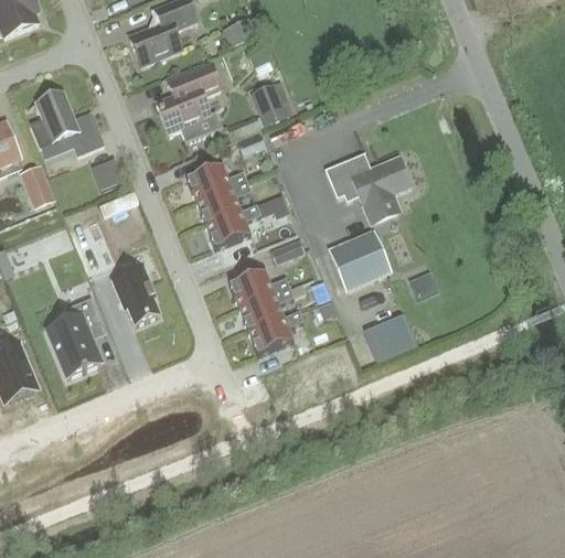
[(38,3),(36,0),(0,0),(0,33),(2,32),(4,36),(39,22),(32,6),(38,3)]
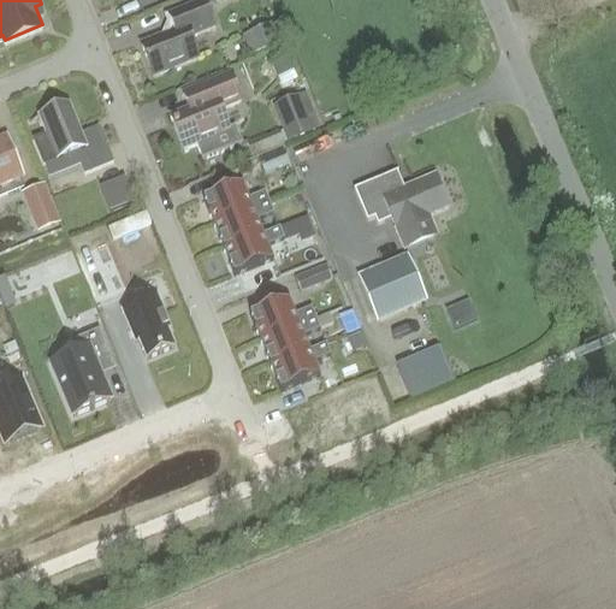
[(215,22),(206,0),(189,0),(169,9),(175,25),(141,40),(154,71),(199,53),(190,33),(215,22)]
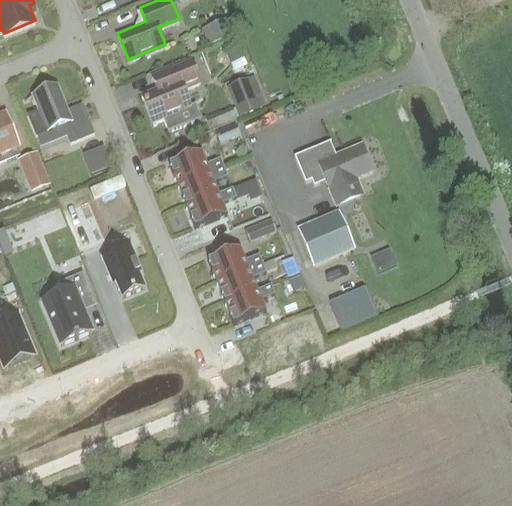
[(229,18),(202,29),(208,45),(224,38),(235,34),(229,18)]
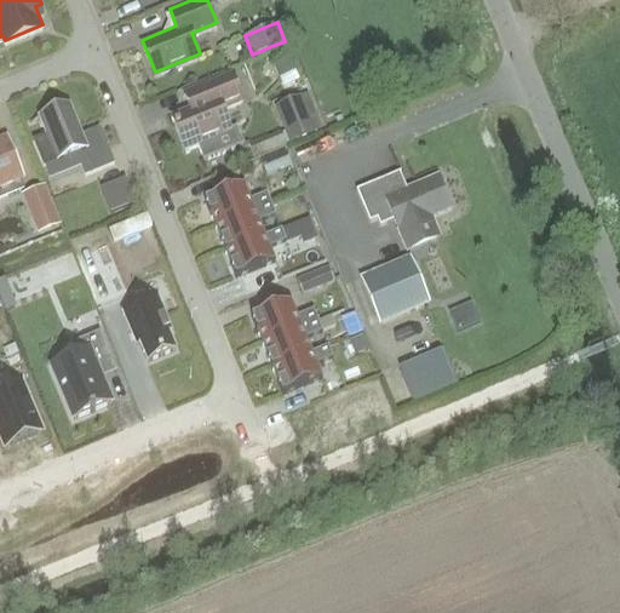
[(291,39),(285,41),(271,46),(281,72),(300,63),(291,39)]
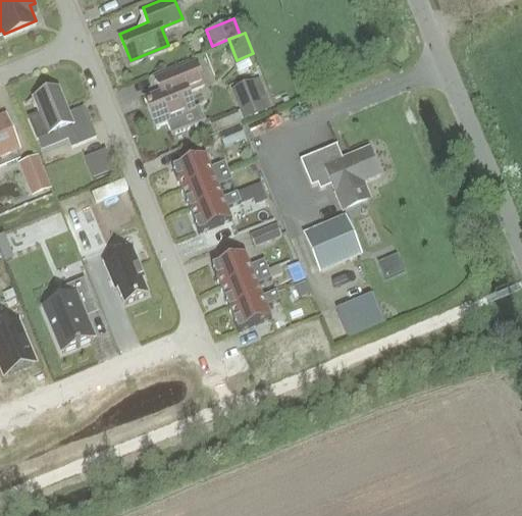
[(144,94),(156,122),(167,118),(172,131),(206,117),(199,102),(194,104),(187,89),(204,82),(195,58),(155,74),(160,88),(144,94)]
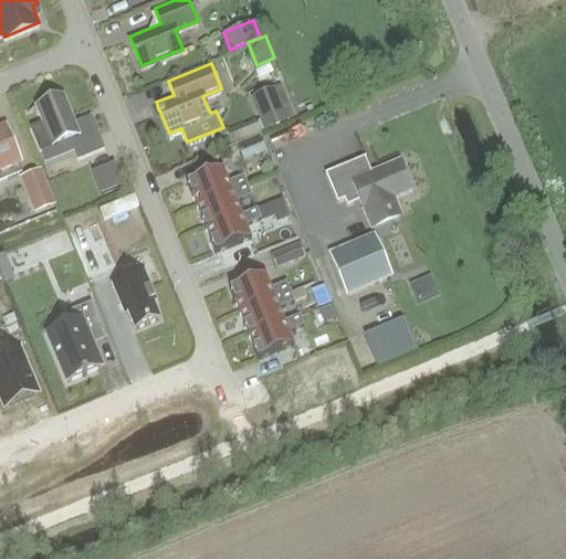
[(250,96),(264,129),(294,117),(280,84),(250,96)]
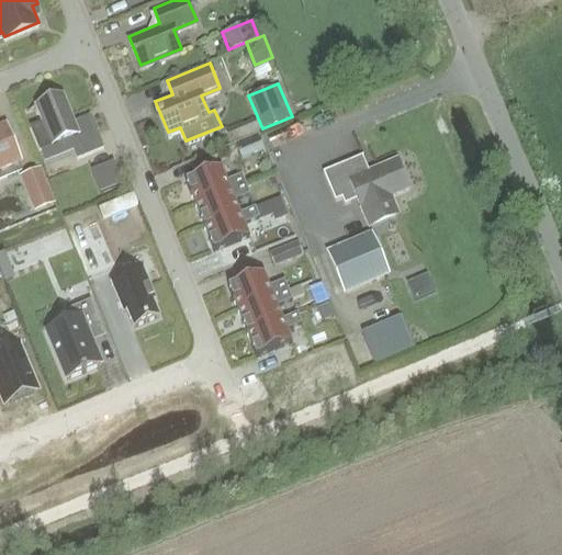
[(74,117),(63,90),(35,101),(43,119),(31,123),(41,146),(69,134),(77,155),(103,144),(90,111),(74,117)]
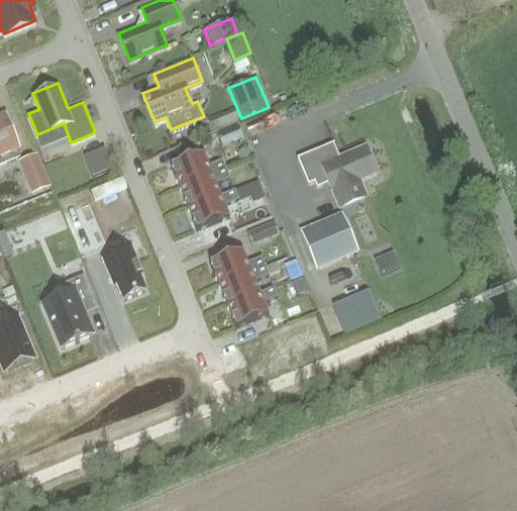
[(238,118),(234,108),(207,119),(211,129),(238,118)]
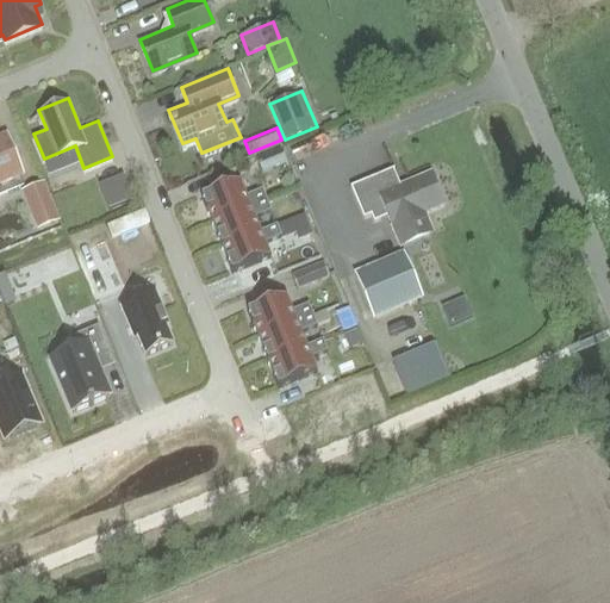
[(0,175),(20,168),(6,134),(0,135),(0,175)]
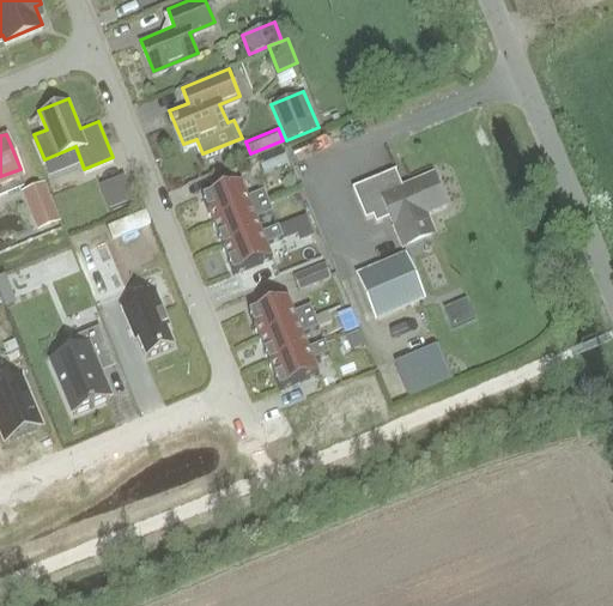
[(262,164),(286,153),(281,144),(258,153),(262,164)]
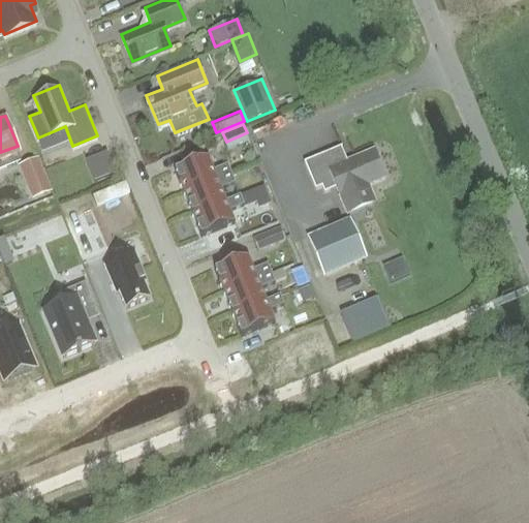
[(226,142),(227,144),(248,135),(247,132),(226,142)]
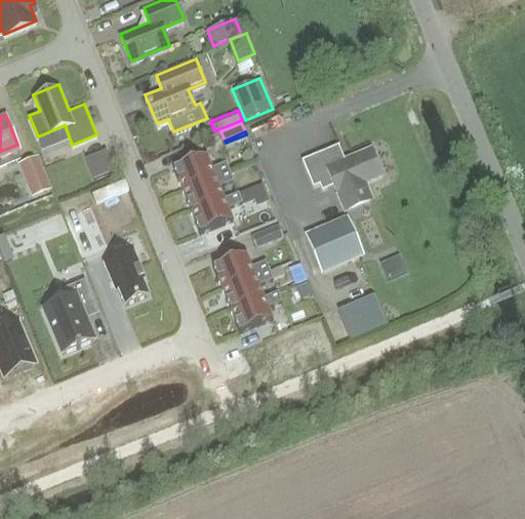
[(365,180),(382,172),(371,146),(345,157),(338,143),(339,142),(338,141),(301,157),(313,184),(320,181),(322,187),(333,182),(345,208),(372,197),(365,180)]
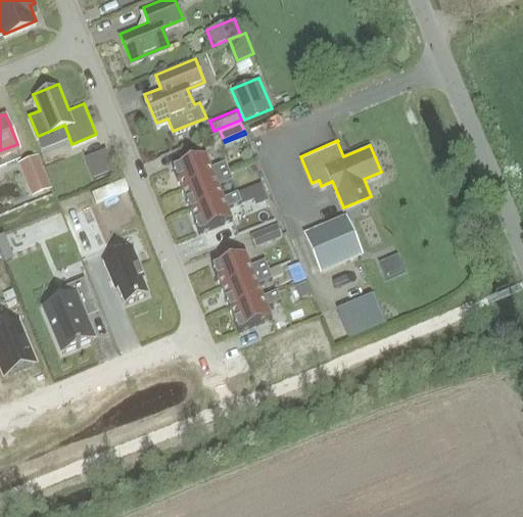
[(105,146),(86,154),(93,175),(113,167),(105,146)]
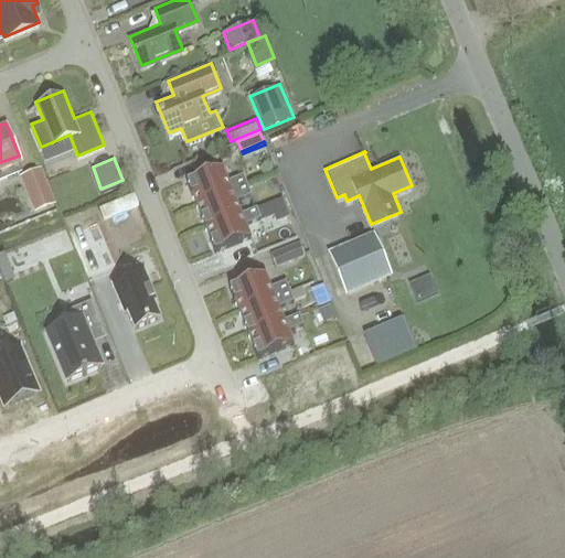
[(56,199),(41,163),(19,172),(34,208),(56,199)]
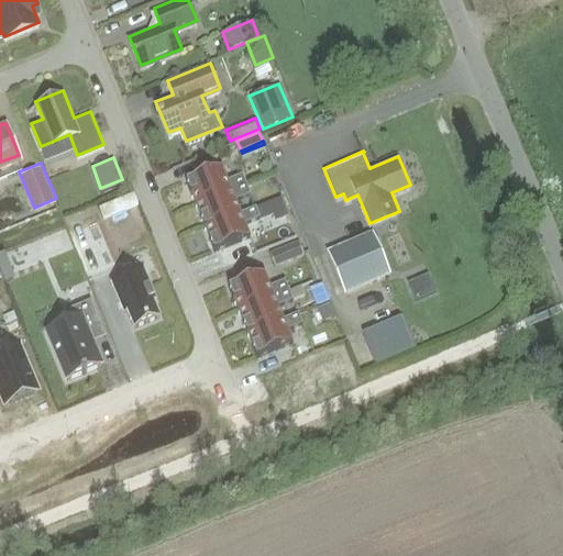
[(196,200),(246,180),(242,170),(228,176),(222,163),(186,177),(196,200)]
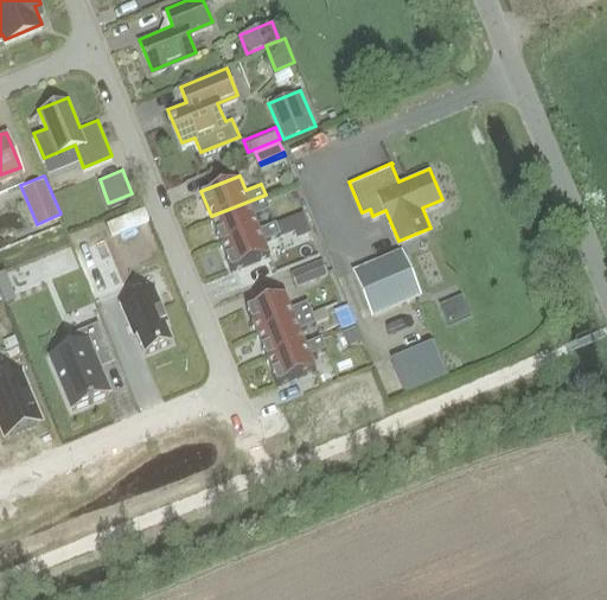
[(270,205),(266,195),(211,216),(221,242),(260,225),(254,211),(270,205)]
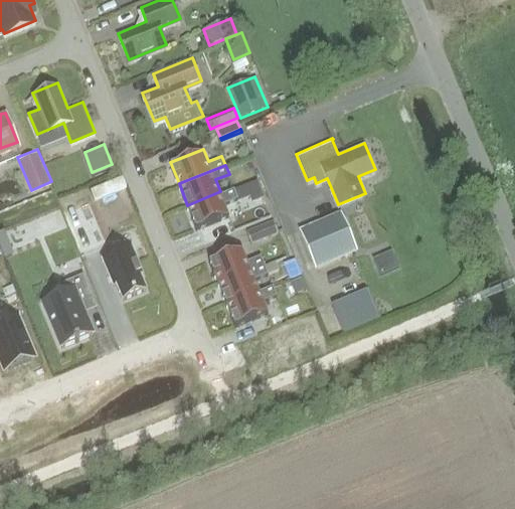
[(256,177),(245,181),(252,197),(263,193),(256,177)]
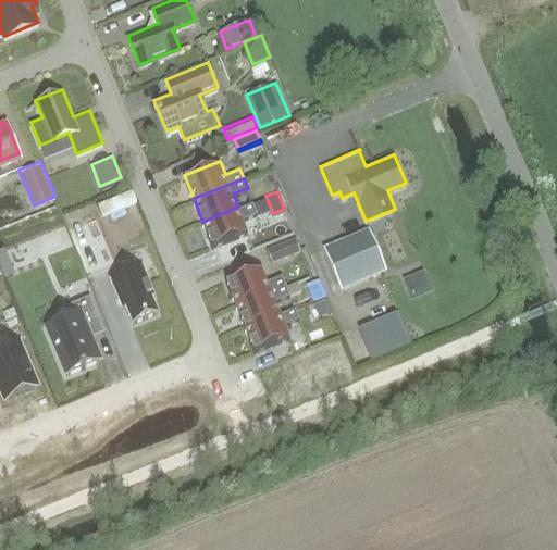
[(252,201),(238,207),(202,222),(212,245),(248,229),(243,217),(257,211),(252,201)]
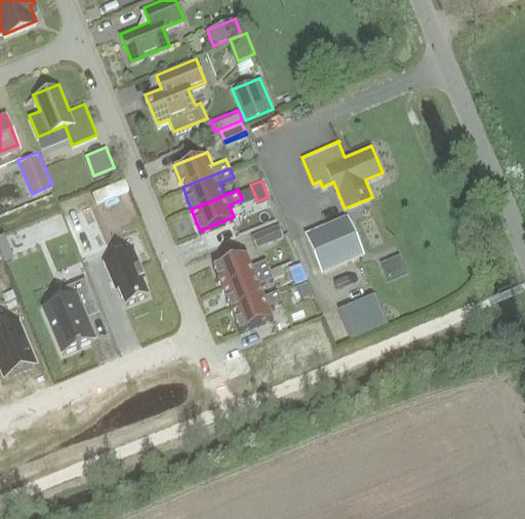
[(348,216),(307,234),(321,268),(362,250),(348,216)]
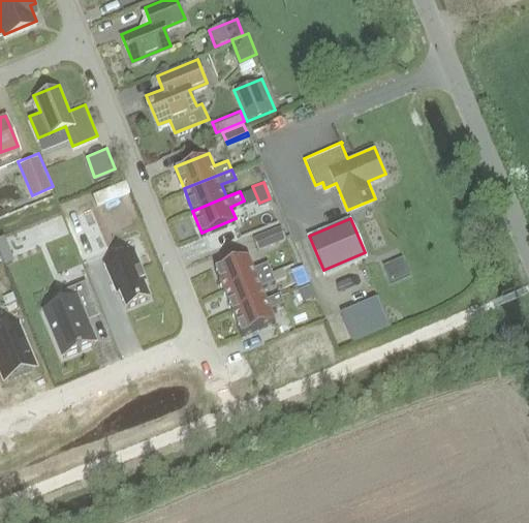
[(279,223),(269,227),(273,241),(284,236),(279,223)]
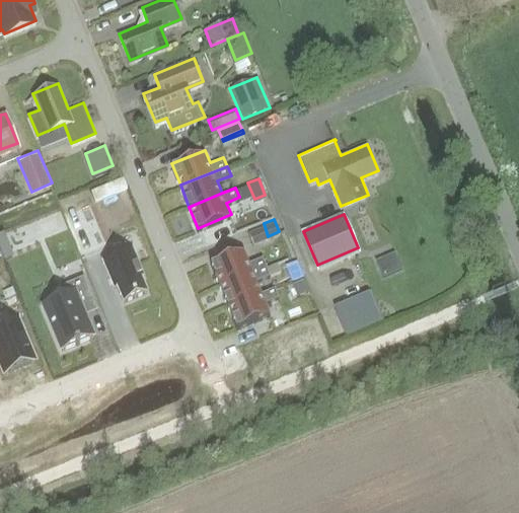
[(132,244),(103,257),(115,284),(118,283),(124,298),(147,288),(141,273),(143,272),(132,244)]
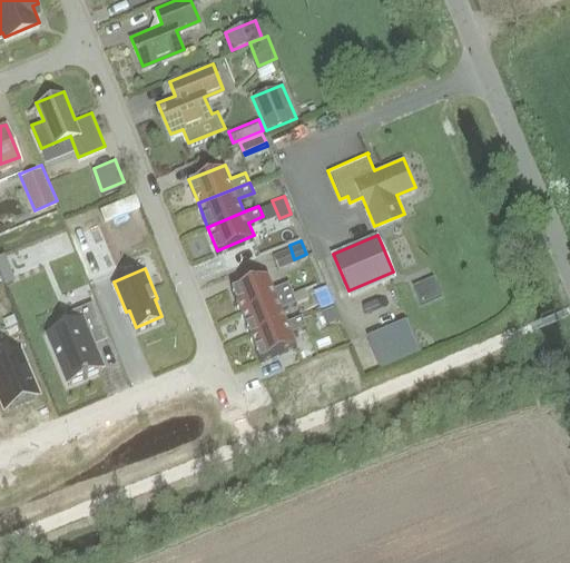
[(241,310),(293,289),(288,279),(274,285),(268,272),(232,286),(241,310)]
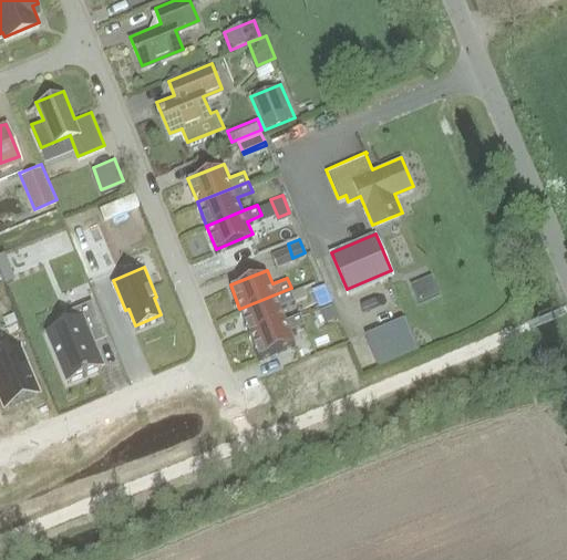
[(432,271),(411,280),(419,298),(440,289),(432,271)]
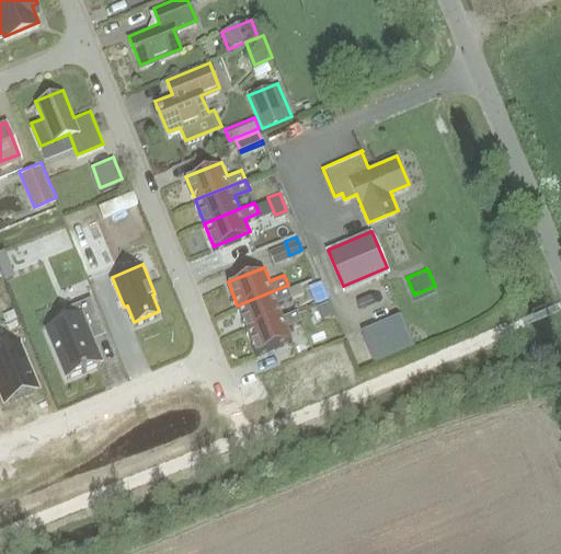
[(300,279),(288,285),(292,295),(305,290),(300,279)]
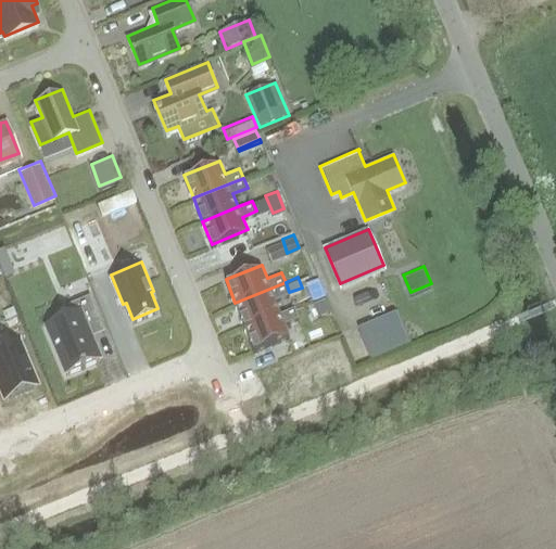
[(289,292),(286,282),(235,303),(244,326),(280,311),(280,310),(275,298),(289,292)]
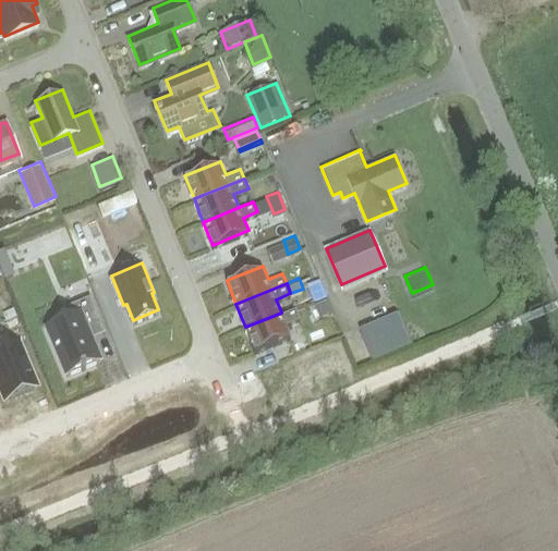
[(69,314),(47,323),(68,371),(101,357),(87,323),(101,317),(92,293),(65,304),(69,314)]
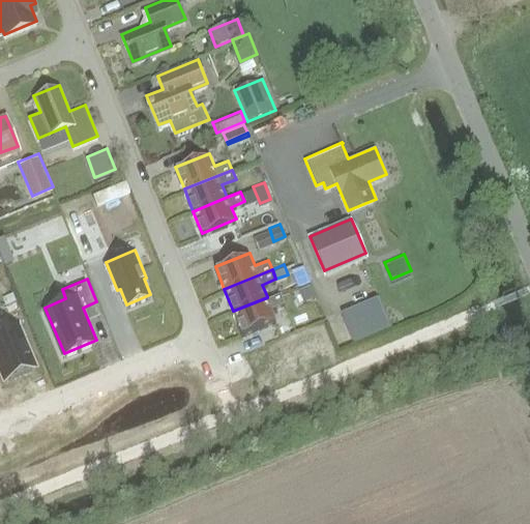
[(315,293),(310,281),(298,286),(303,298),(315,293)]
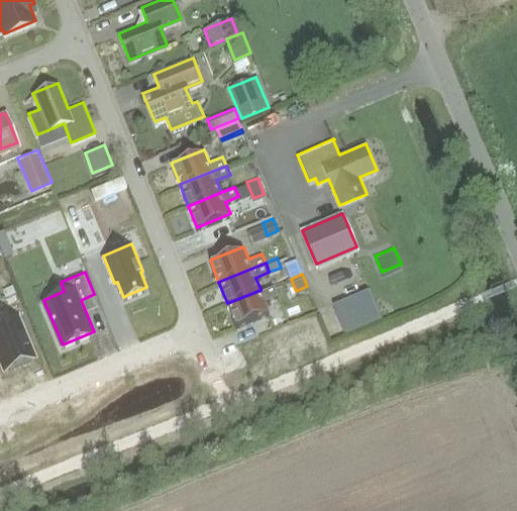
[(274,284),(261,289),(261,290),(227,303),(236,324),(269,311),(265,299),(278,294),(274,284)]
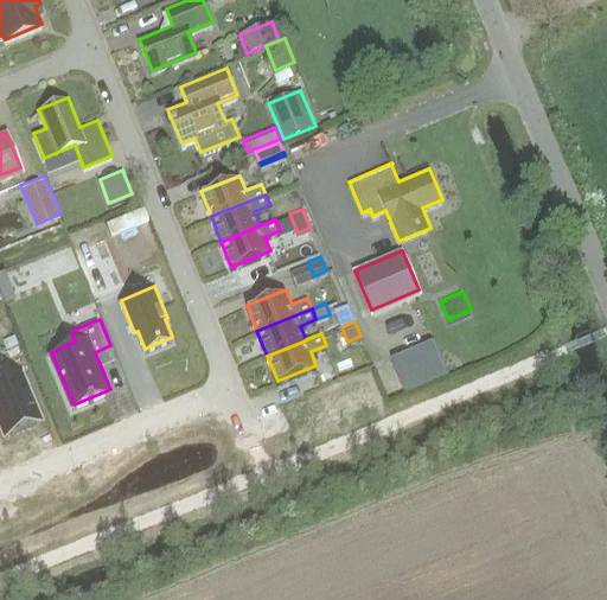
[(390,361),(404,396),(447,378),(432,344),(390,361)]
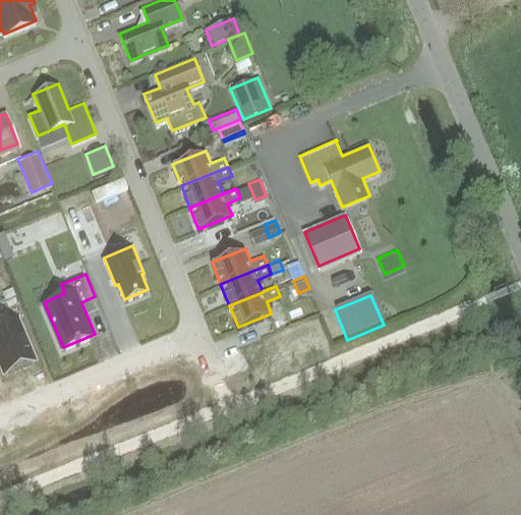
[(17,318),(0,324),(0,358),(5,370),(35,359),(17,318)]
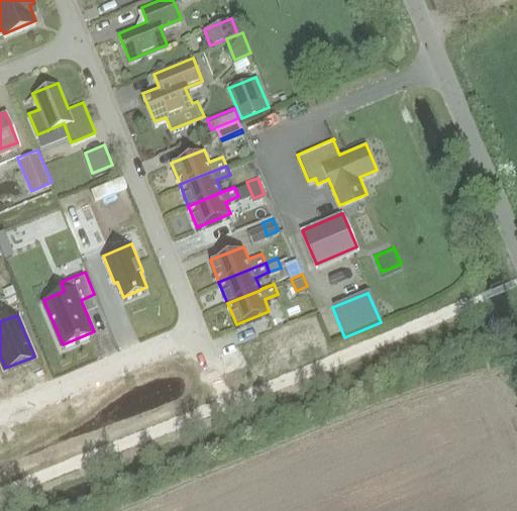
All buildings are outlined.
